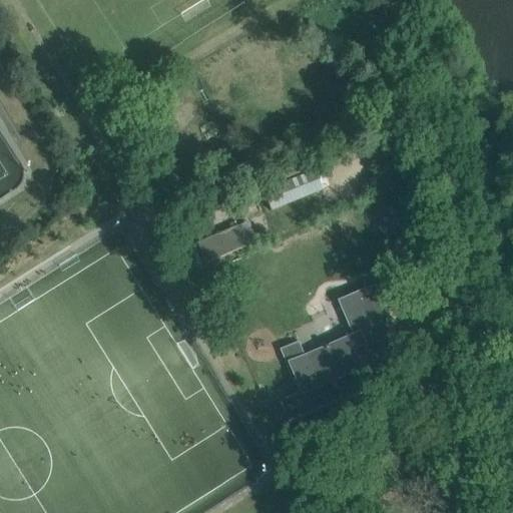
[(323,190),(322,188),(316,173),(315,171),(276,186),(262,192),(270,211),(322,191),(323,190)]
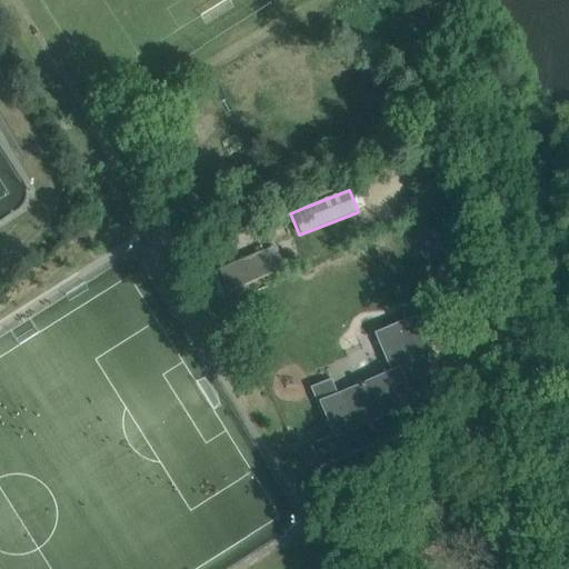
[(262,251),(218,270),(228,293),(272,273),(262,251)]
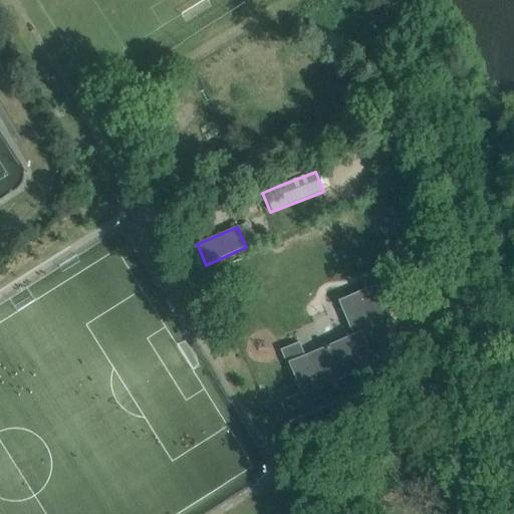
[(402,346),(389,314),(376,287),(339,302),(354,338),(306,359),(300,343),(281,351),(295,382),(302,379),(307,392),(281,403),(290,424),(362,393),(354,373),(370,367),(368,360),(402,346)]
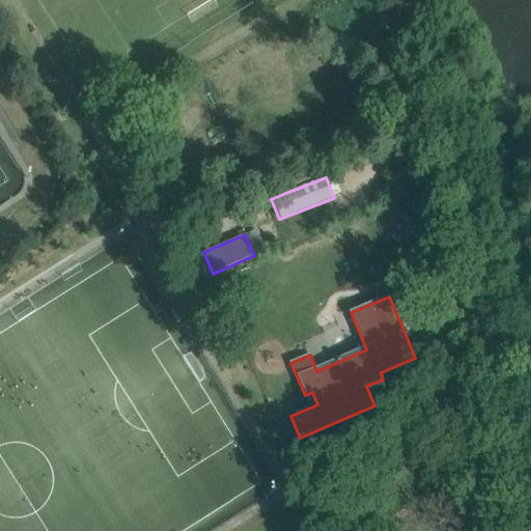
[(429,448),(410,452),(413,465),(431,460),(429,448)]
